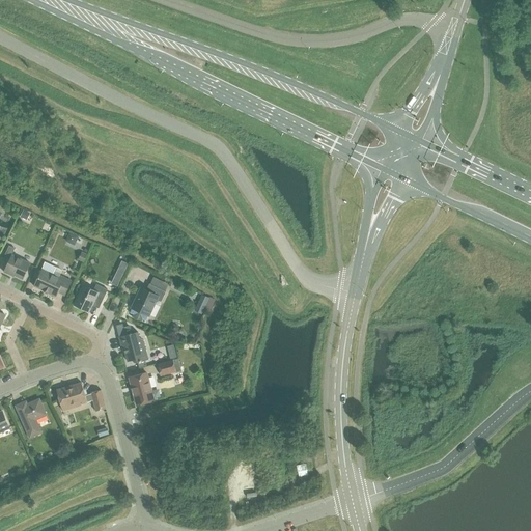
[(24,211),(21,217),(26,220),(29,213),(24,211)]
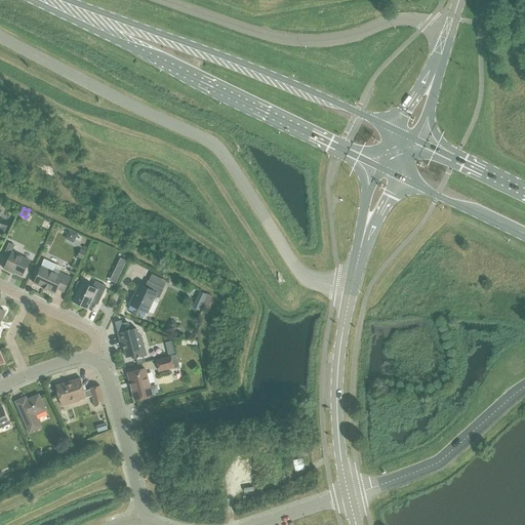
[(69,231),(69,239),(78,240),(79,232),(69,231)]
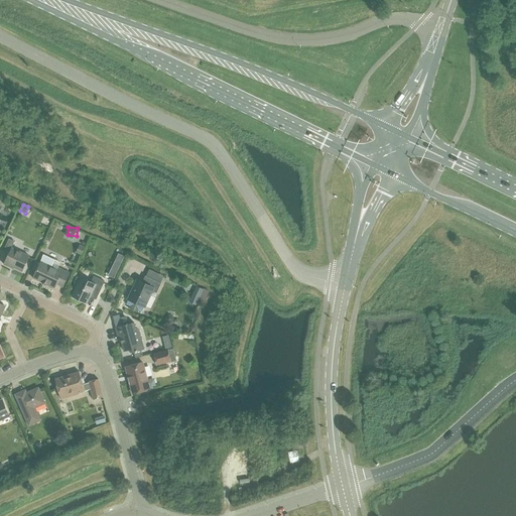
[(15,242),(9,239),(4,251),(9,253),(4,264),(11,267),(11,266),(22,272),(30,256),(12,248),(15,242)]
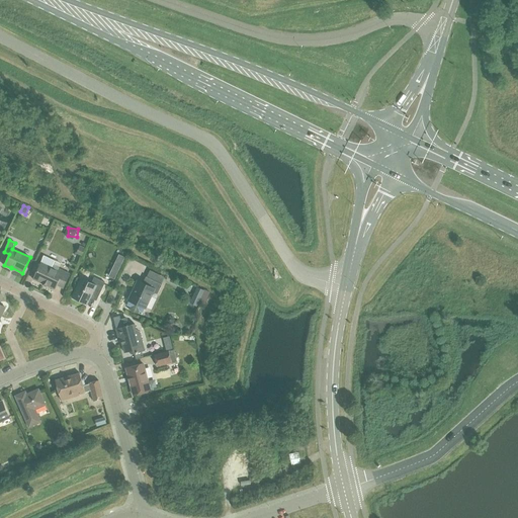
[(82,255),(86,248),(80,245),(77,253),(82,255)]
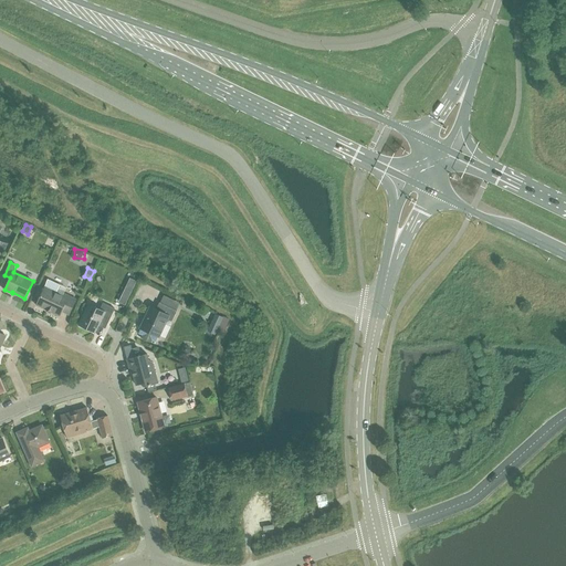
[(130,279),(126,287),(133,291),(137,281),(130,279)]
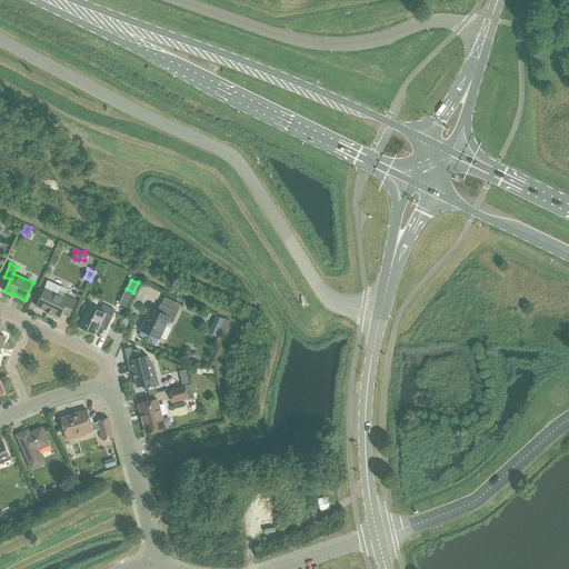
[(45,289),(37,307),(48,312),(47,312),(51,315),(52,313),(60,318),(62,313),(70,317),(77,301),(65,296),(58,292),(60,287),(49,281),(45,289)]
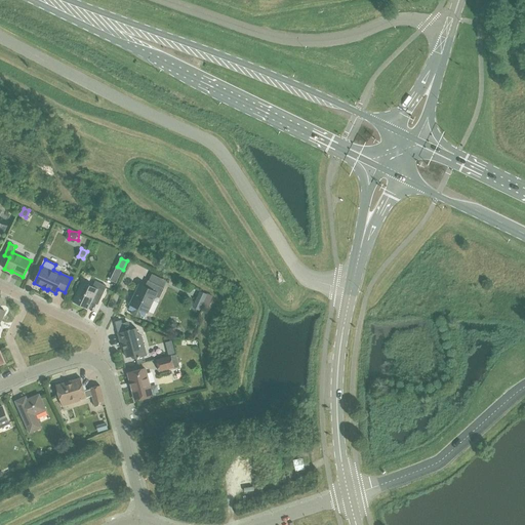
[(79,290),(74,301),(80,305),(88,309),(93,298),(99,301),(107,286),(95,281),(92,287),(80,281),(78,282),(76,286),(77,289),(79,290)]
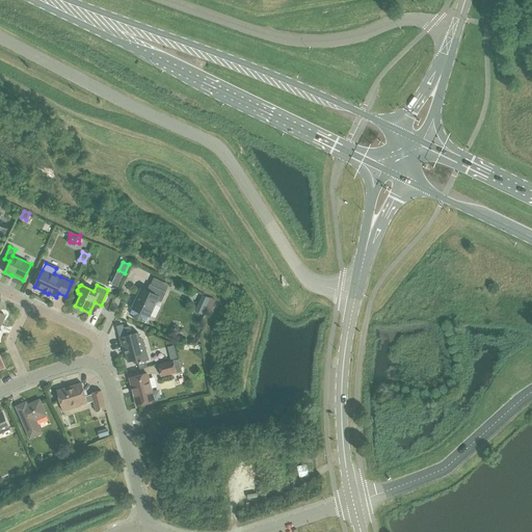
[(132,309),(133,310),(131,314),(134,316),(132,318),(142,323),(143,320),(147,322),(150,317),(158,300),(162,302),(166,292),(150,285),(148,291),(143,289),(137,301),(136,300),(132,309)]
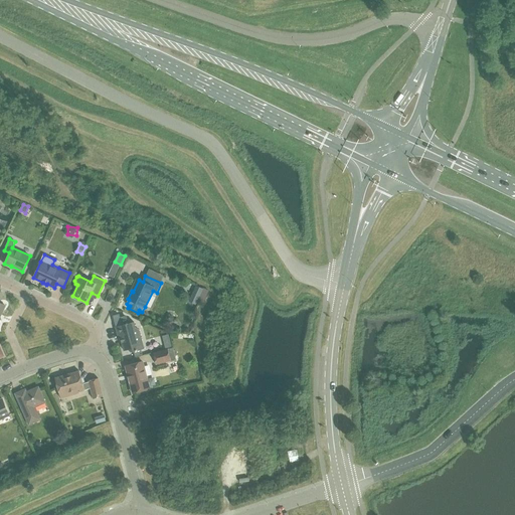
[(197,287),(190,302),(197,306),(204,290),(197,287)]
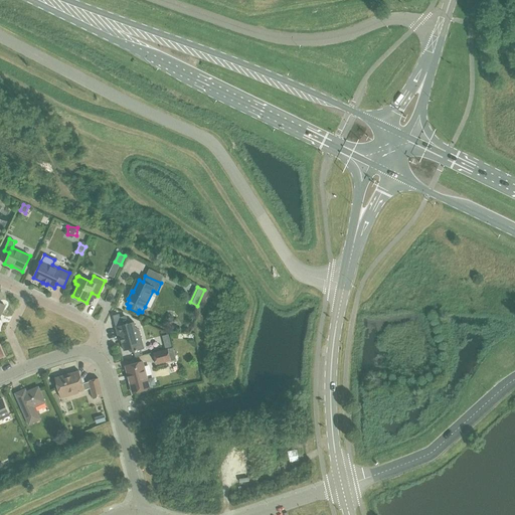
[(119,315),(114,316),(117,327),(116,327),(118,337),(121,338),(124,349),(125,351),(129,350),(129,351),(131,353),(133,352),(144,349),(139,330),(136,328),(134,322),(130,323),(128,324),(126,317),(120,319),(119,315)]
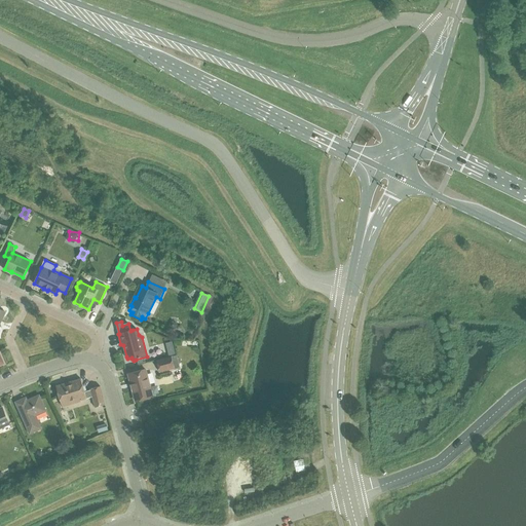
[(170,323),(168,327),(172,330),(176,330),(177,326),(175,322),(170,323)]
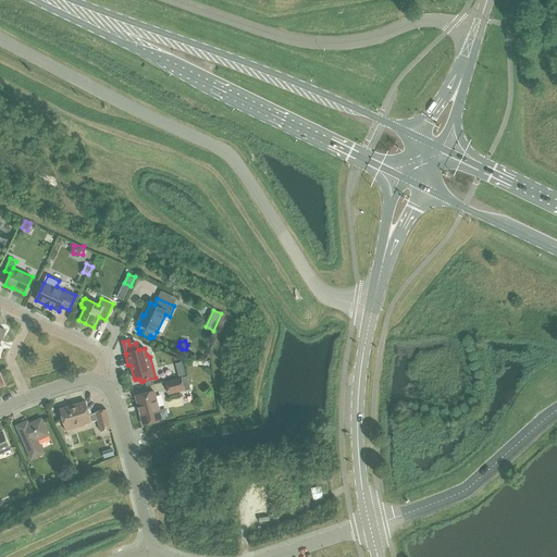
[(187,376),(166,382),(170,394),(190,388),(187,376)]
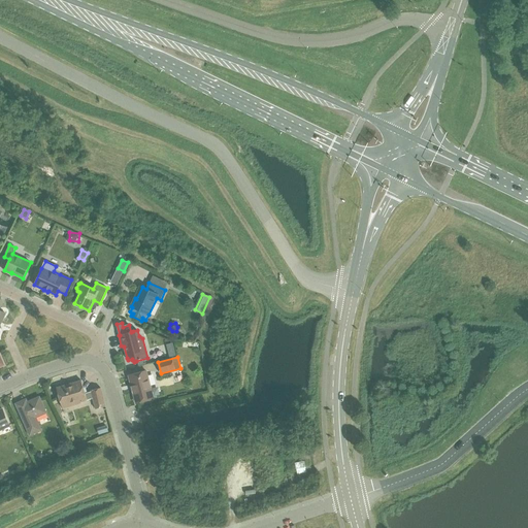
[(129,375),(136,403),(154,399),(146,371),(129,375)]
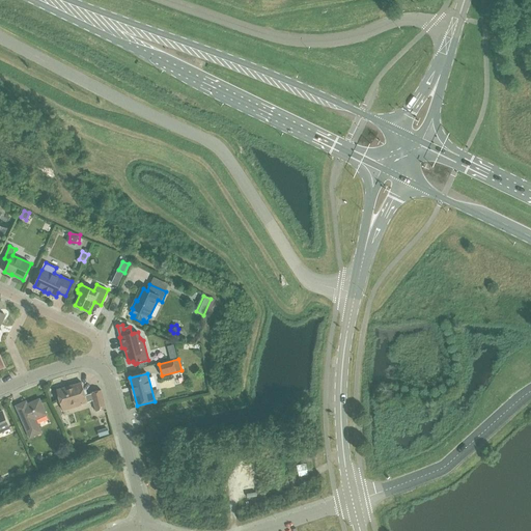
[(60,402),(62,408),(80,402),(81,404),(93,400),(96,412),(106,409),(102,390),(91,393),(91,394),(85,395),(82,383),(57,390),(59,397),(57,400),(60,402)]
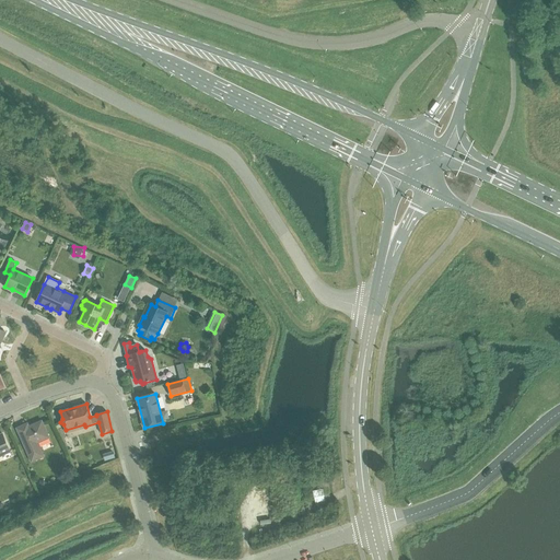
[(16,428),(32,463),(45,456),(41,448),(37,450),(35,444),(49,438),(42,421),(30,427),(27,423),(16,428)]
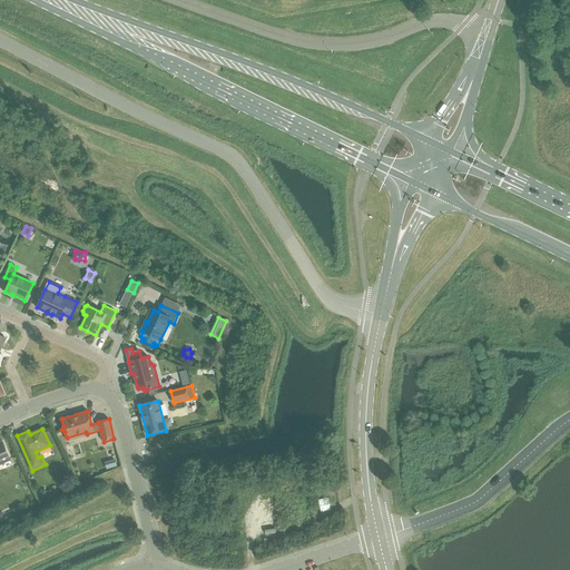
[(0,463),(11,460),(3,442),(0,443),(0,463)]
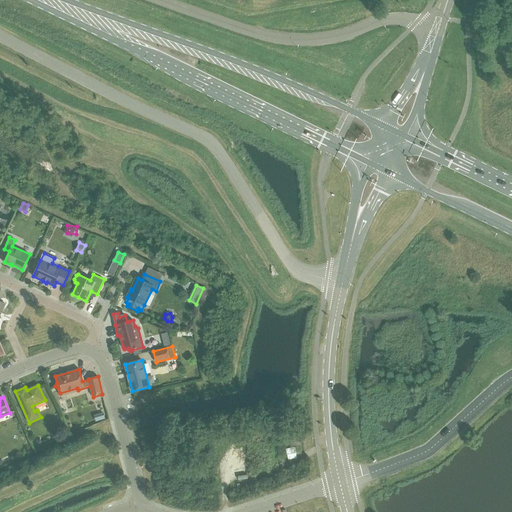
[(104,413),(94,416),(96,422),(105,419),(104,413)]
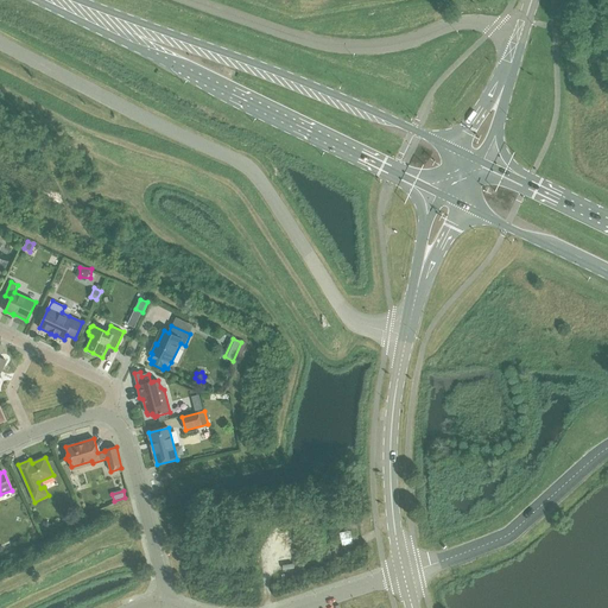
[(268,518),(253,523),(258,539),(274,534),(268,518)]
